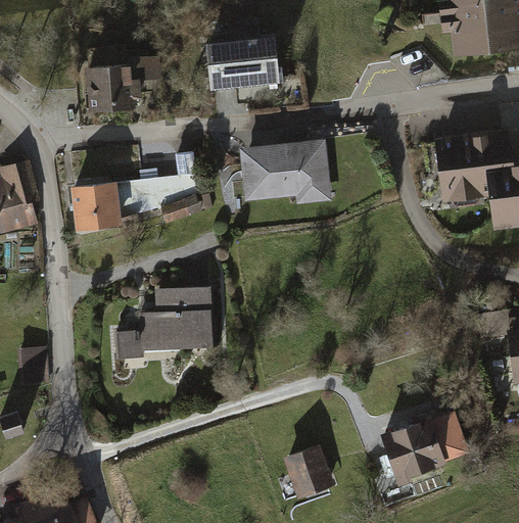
[(518,20),(516,0),(446,0),(454,54),(518,46),(518,20)]
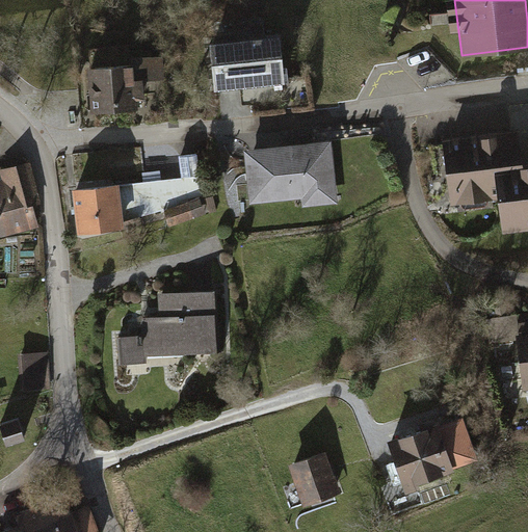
[(280,37),(212,44),(216,87),(284,81),(280,37)]
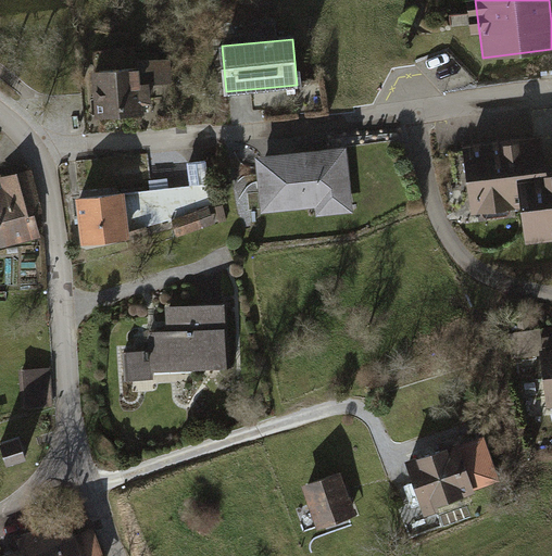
[(139,70),(91,74),(95,117),(141,113),(140,101),(149,100),(148,84),(168,83),(166,60),(138,62),(139,70)]
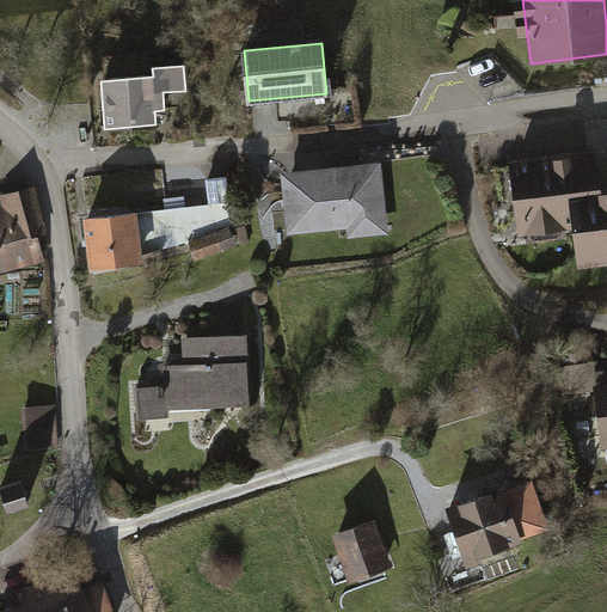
[(590,152),(508,163),(517,234),(572,226),(578,267),(606,262),(606,191),(596,193),(590,152)]
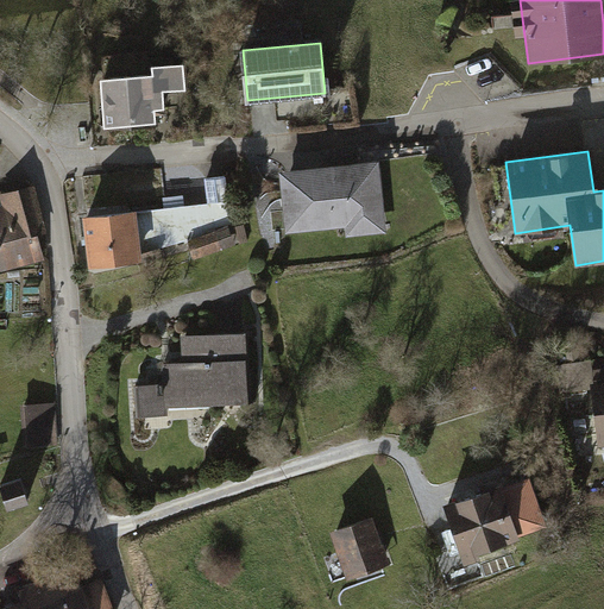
[(383,225),(377,165),(278,175),(283,234),(383,225)]
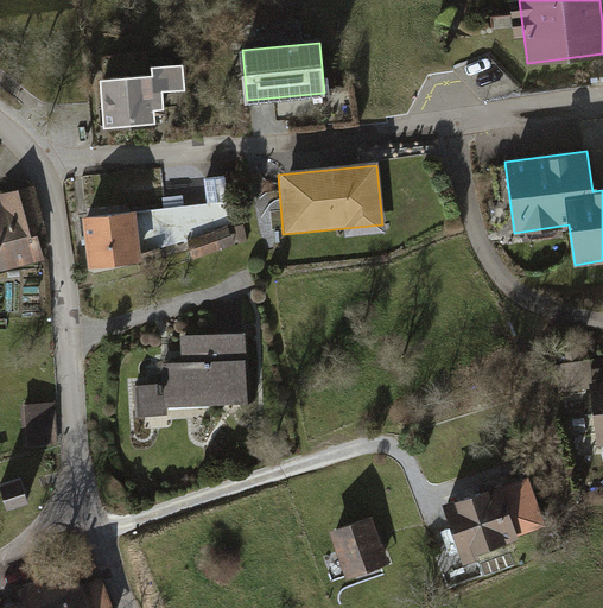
[(208,203),(83,215),(87,263),(139,259),(138,252),(183,240),(228,222),(222,177),(204,178),(208,203)]
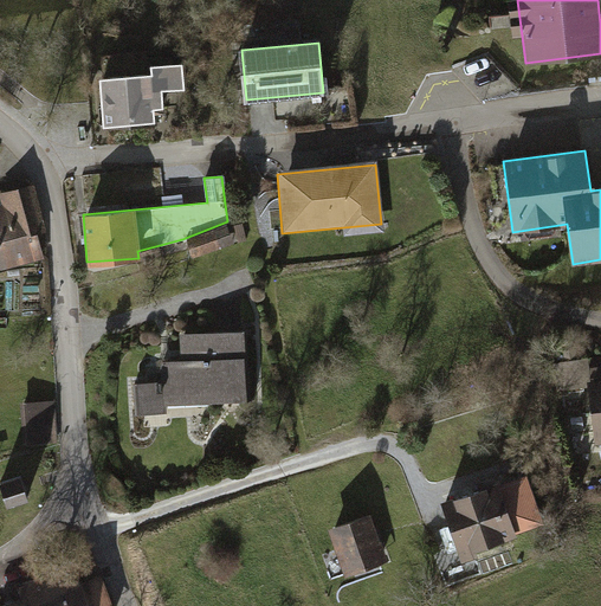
[(40,230),(30,186),(6,192),(12,218),(0,220),(0,265),(39,256),(33,231),(40,230)]
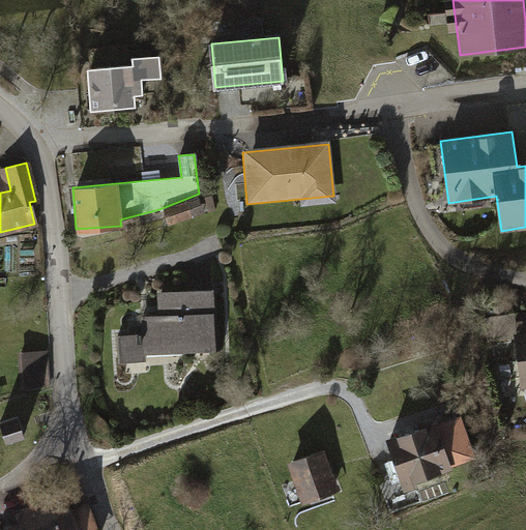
[(185,202),(163,210),(168,225),(191,216),(185,202)]
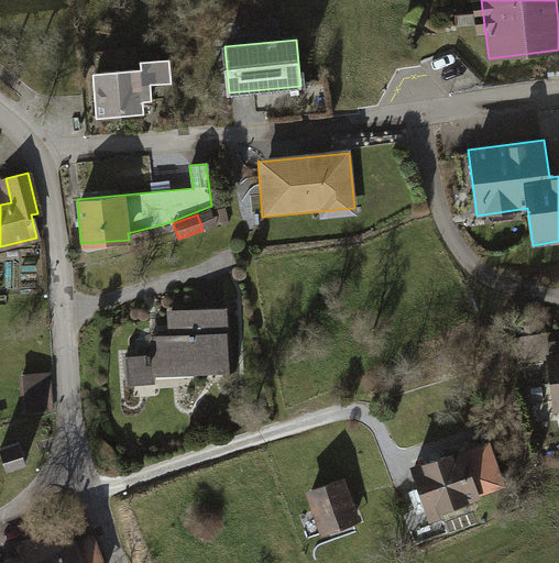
[(223,311),(168,315),(171,338),(150,339),(150,355),(122,357),(124,387),(154,385),(153,375),(228,371),(223,311)]
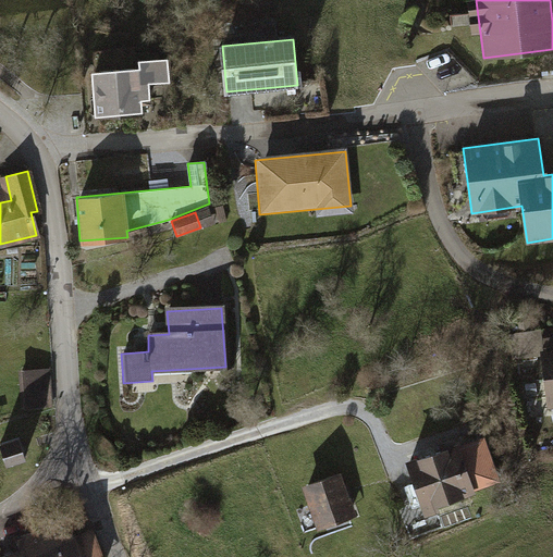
[(552,348),(538,350),(544,408),(552,407),(552,348)]
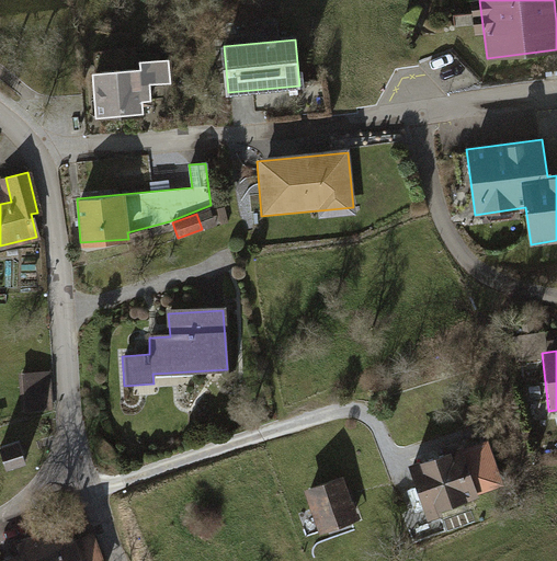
[(48,371),(19,374),(21,411),(50,409),(48,371)]
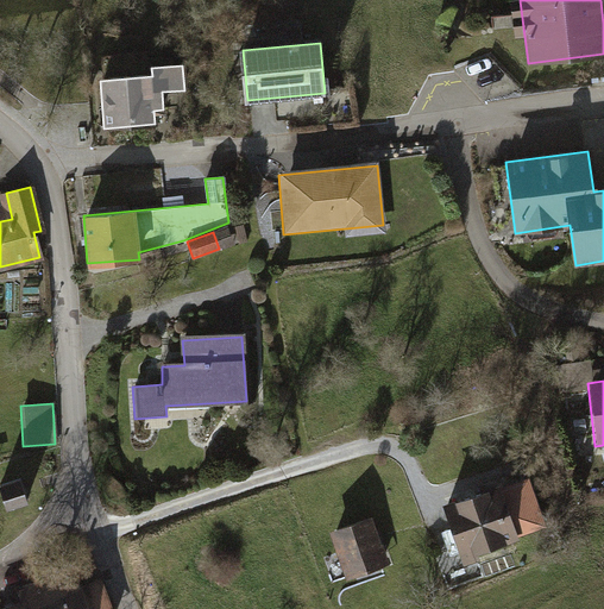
[(526,477),(442,508),(461,562),(546,532),(526,477)]
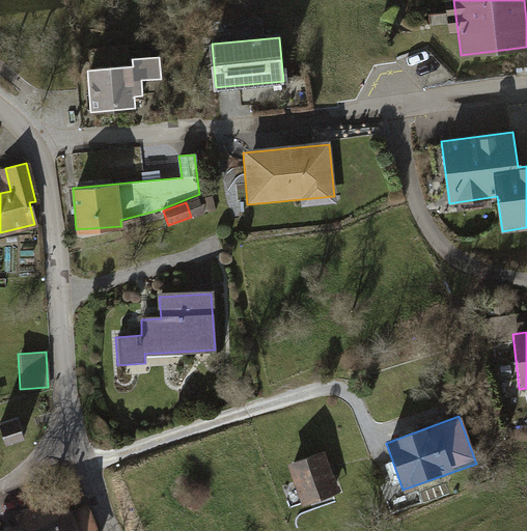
[(17,419),(0,424),(0,432),(3,444),(23,438),(17,419)]
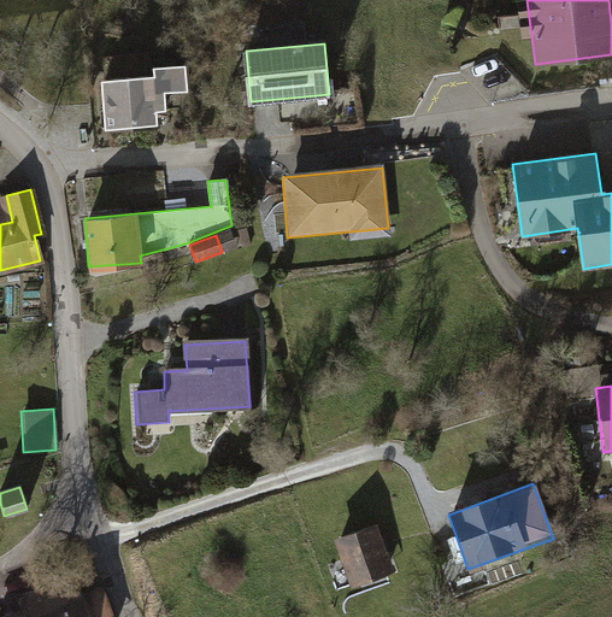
[(375,522),(333,538),(349,582),(392,565),(375,522)]
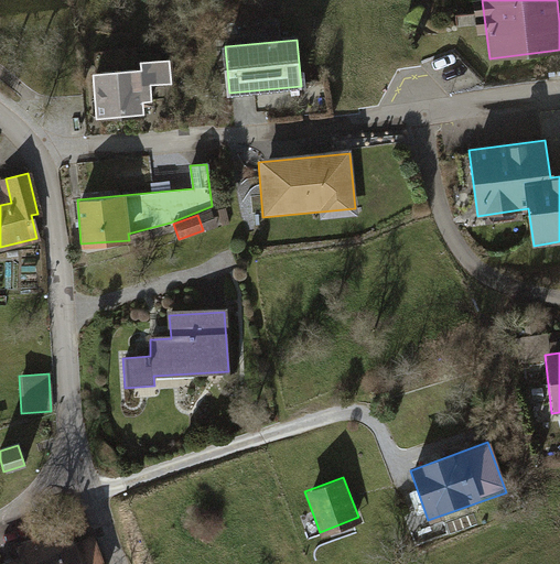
[(14,556),(0,561),(0,563),(97,563),(88,533),(65,541),(62,529),(11,545),(14,556)]
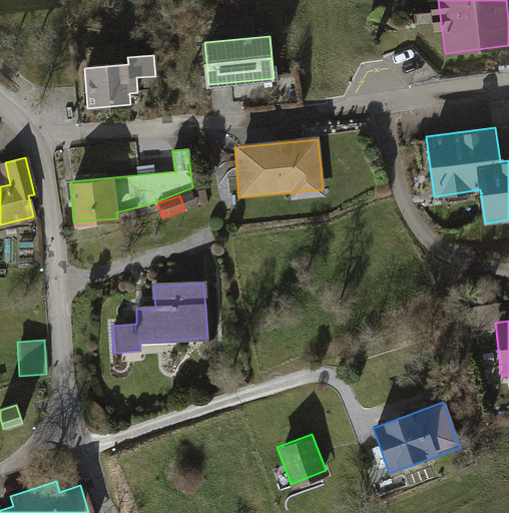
All buildings are outlined.
